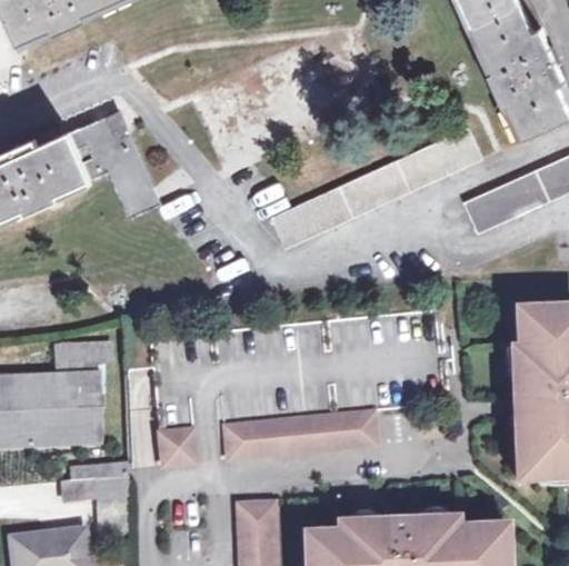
[(0,0),(0,1),(18,40),(52,27),(55,32),(87,18),(83,12),(110,0),(0,0)]
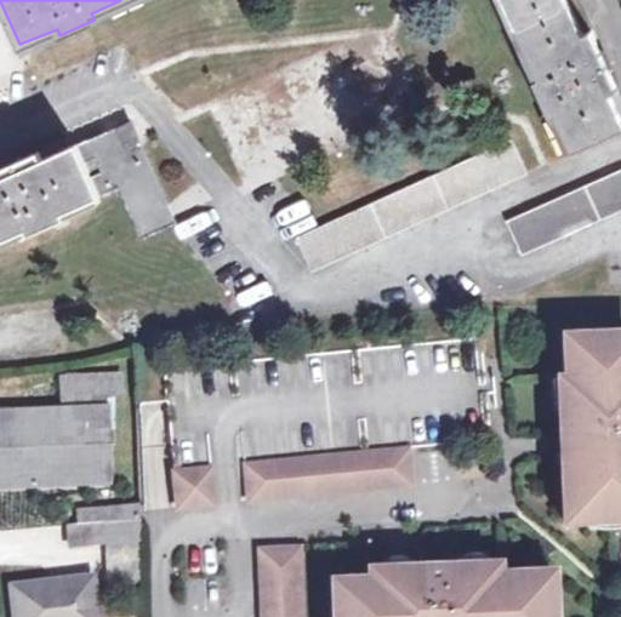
[(620,126),(620,123),(620,121),(607,92),(616,87),(603,60),(590,30),(581,35),(565,0),(505,0),(540,76),(534,79),(551,115),(556,112),(571,148),(620,126)]
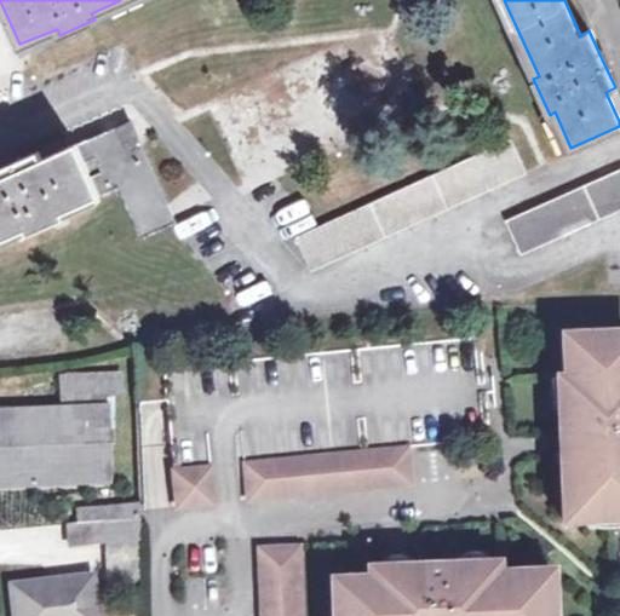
[(619,120),(619,98),(615,87),(606,92),(619,121),(619,120)]
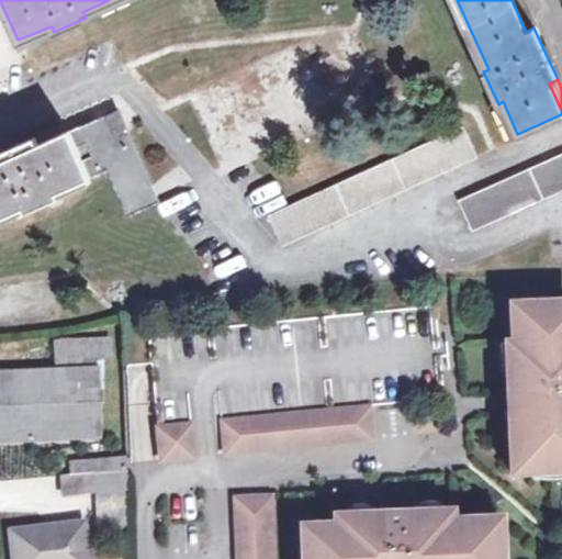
[(119,108),(105,113),(114,134),(127,129),(119,108)]
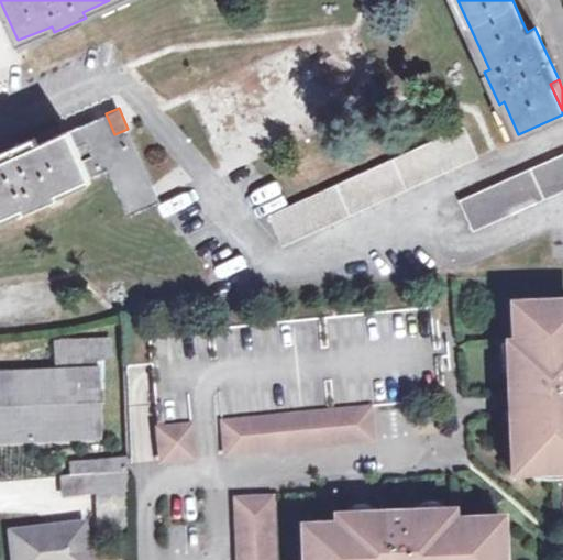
[(35,136),(6,150),(0,151),(0,216),(24,205),(25,210),(59,196),(57,190),(108,167),(128,212),(158,199),(128,129),(114,134),(106,113),(63,133),(39,143),(35,136)]
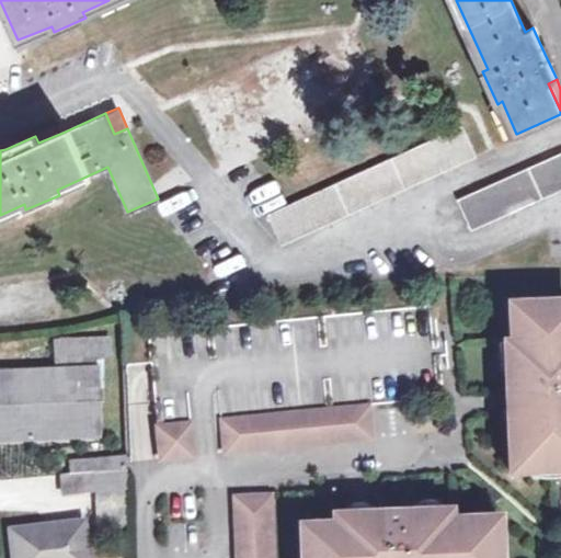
[(59,125),(35,136),(38,143),(63,133),(59,125)]
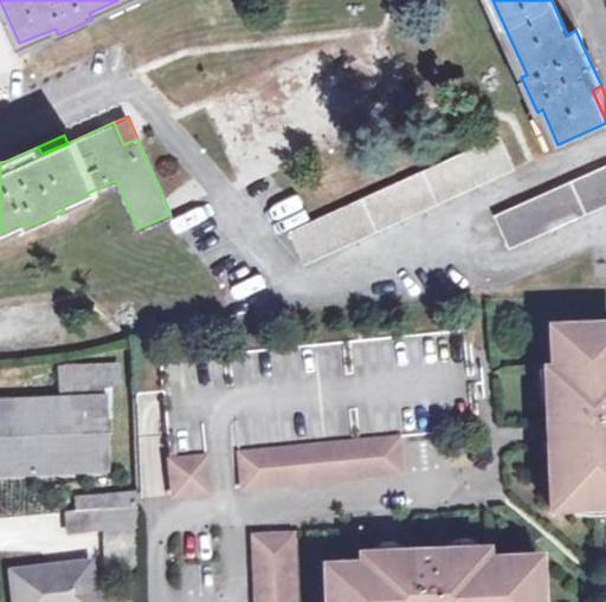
[(500,135),(290,230),(304,259),(514,166),(500,135)]
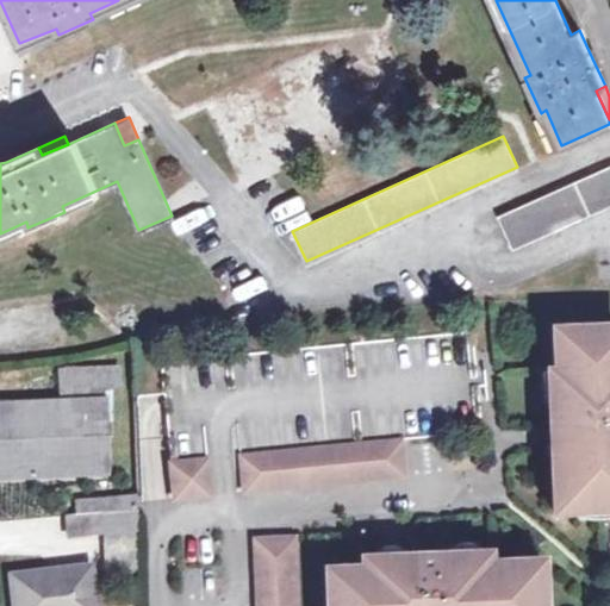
[(609,164),(498,214),(512,245),(609,201),(609,164)]
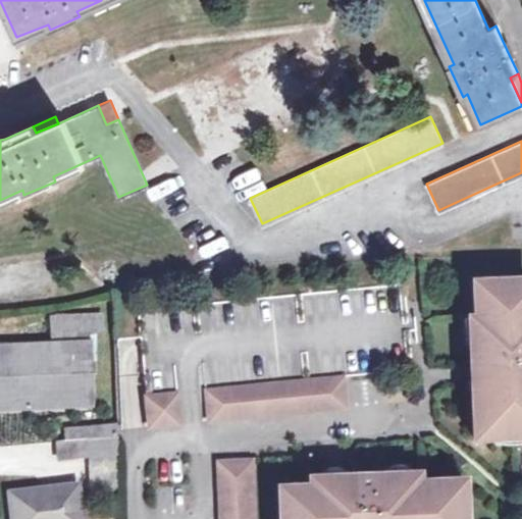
[(468,336),(473,442),(489,440),(499,430),(520,429),(521,431),(521,292),(520,292),(520,282),(487,283),(487,294),(472,294),(474,336),(468,336)]
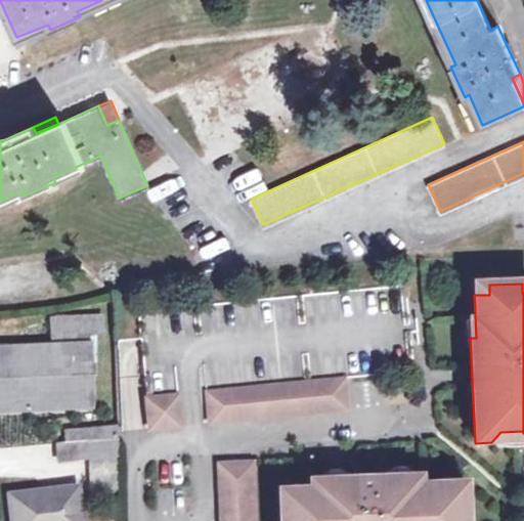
[(0,407),(90,404),(88,371),(98,371),(96,334),(101,334),(100,313),(58,314),(60,344),(47,344),(0,345),(0,407)]
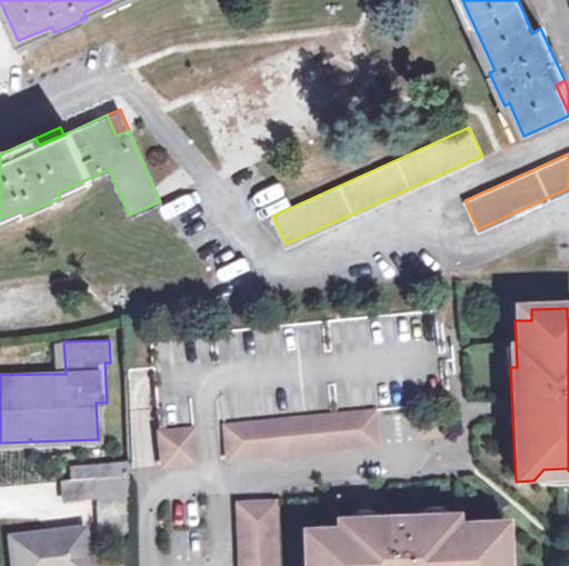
[(50,341),(51,374),(66,374),(63,341),(50,341)]
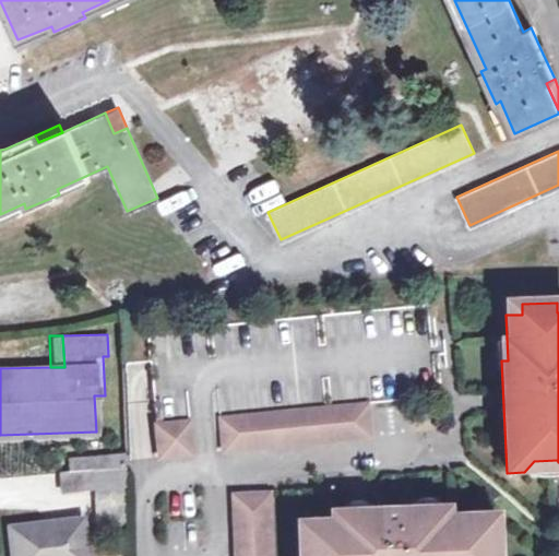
[(218,420),(221,452),(368,437),(365,404),(218,420)]
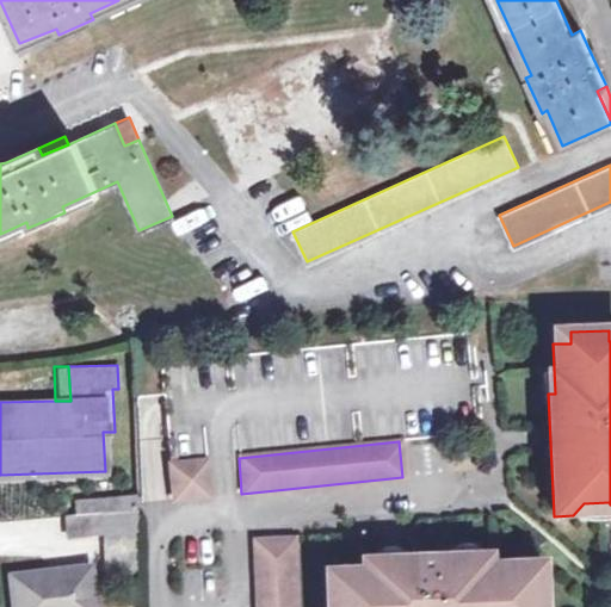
[(170,465),(173,501),(209,497),(205,462),(170,465)]
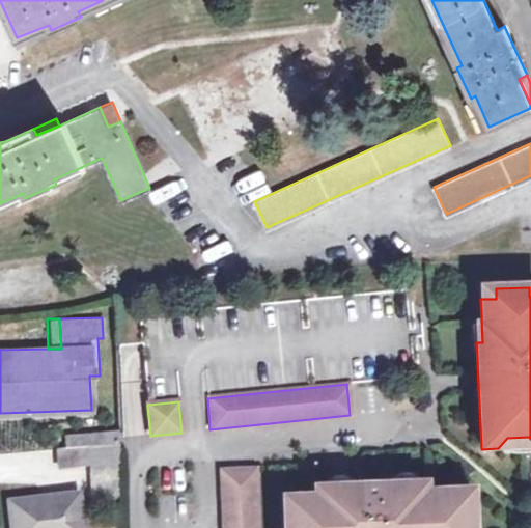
[(66,448),(118,443),(117,431),(65,434),(66,448)]
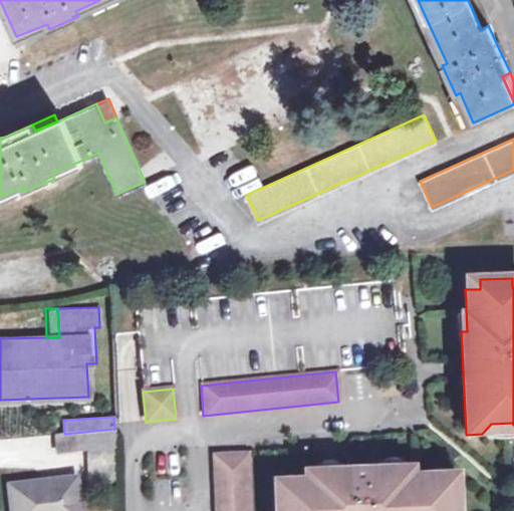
[(116,478),(114,429),(64,434),(57,434),(58,450),(88,447),(90,479),(116,478)]
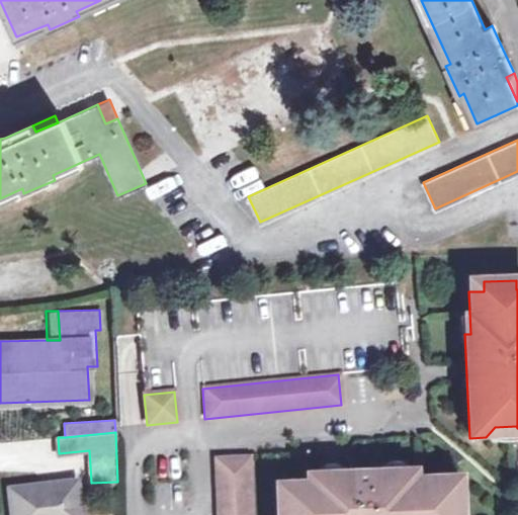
[(249,514),(247,459),(216,460),(218,514),(249,514)]
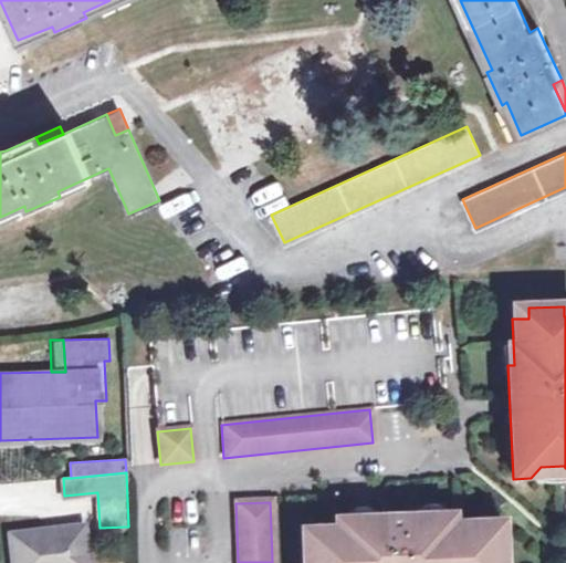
[(332,531),(302,532),(303,562),(503,562),(502,523),(453,525),(452,517),(375,520),(376,530),(332,531)]
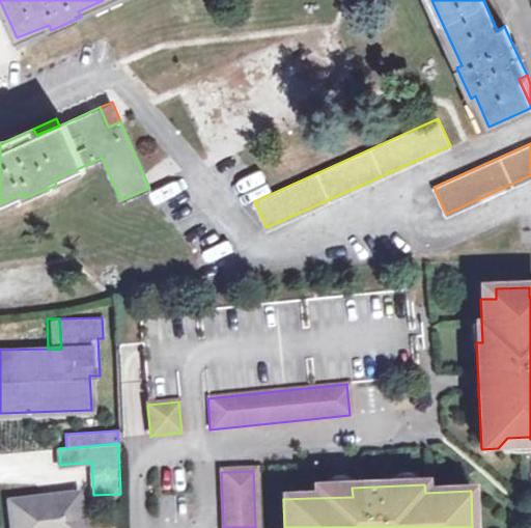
[(353,497),(352,488),(311,490),(311,498),(353,497)]
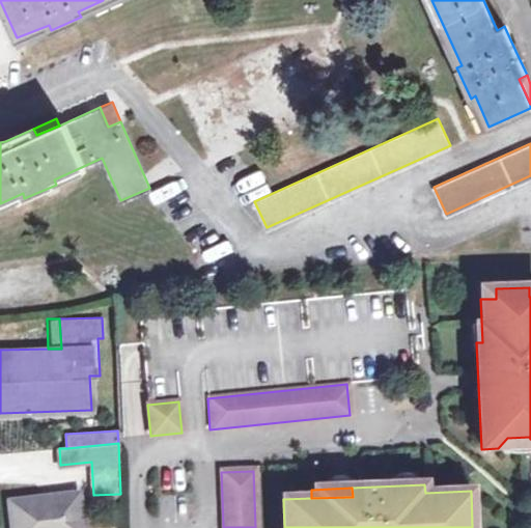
[(81,527),(78,493),(10,499),(12,527),(81,527)]
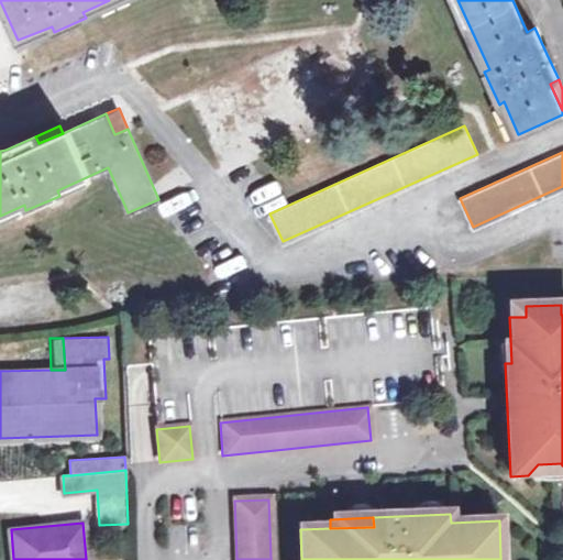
All buildings are outlined.
